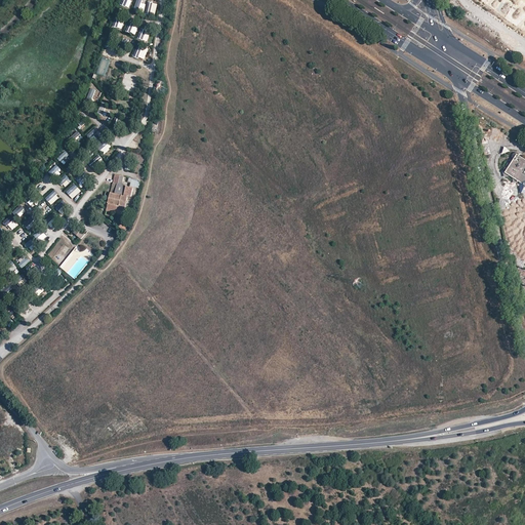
[(146,14),(156,15),(157,3),(147,2),(146,14)]
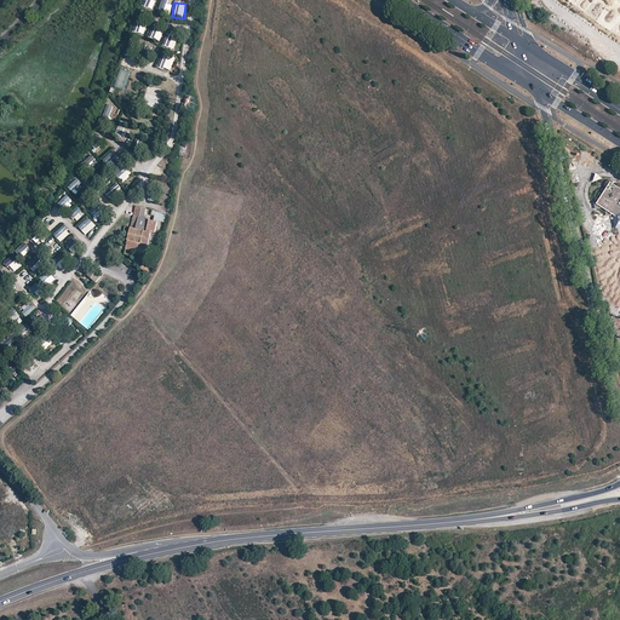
[(133,30),(143,34),(147,27),(136,22),(133,30)]
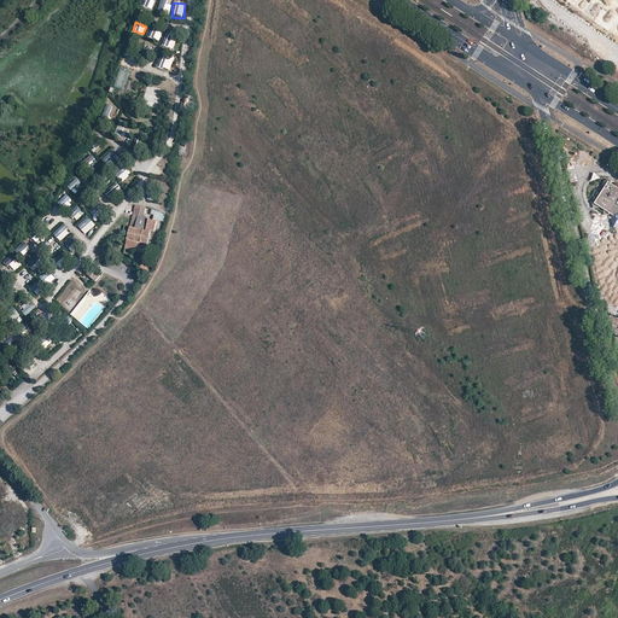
[(153,25),(149,35),(155,38),(159,28),(153,25)]
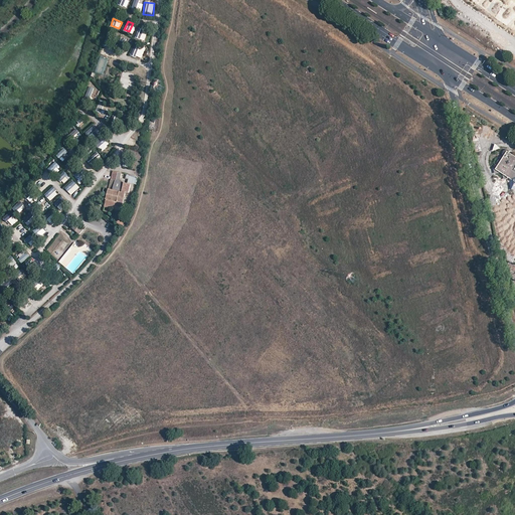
[(139,28),(135,37),(144,40),(148,31),(139,28)]
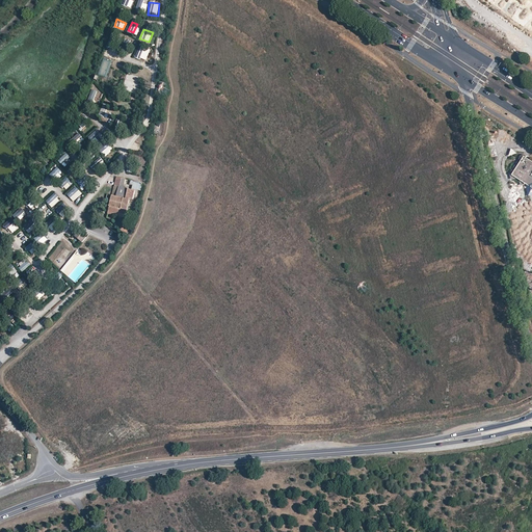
[(138,47),(135,57),(147,60),(150,50),(138,47)]
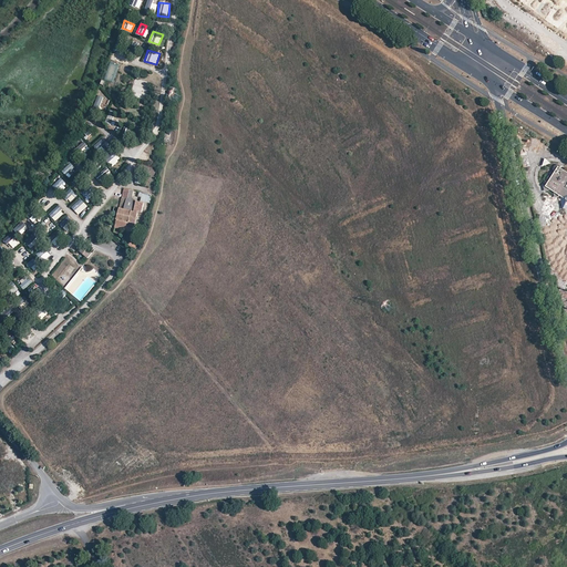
[(131,95),(144,99),(150,82),(135,79),(131,95)]
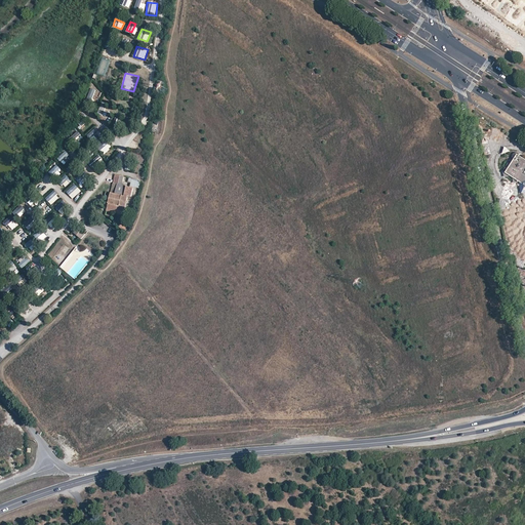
[(91,88),(87,97),(92,101),(96,90),(91,88)]
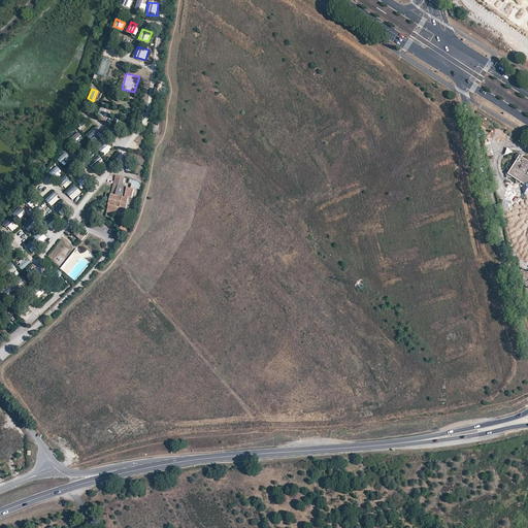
[(102,117),(106,106),(102,104),(98,114),(102,117)]
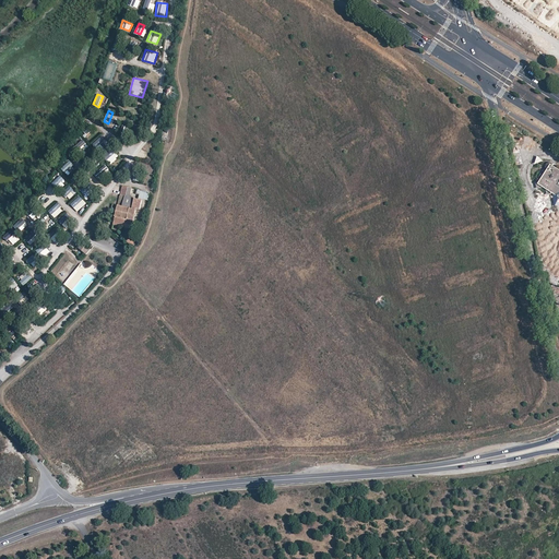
[(96,149),(106,140),(103,135),(92,144),(96,149)]
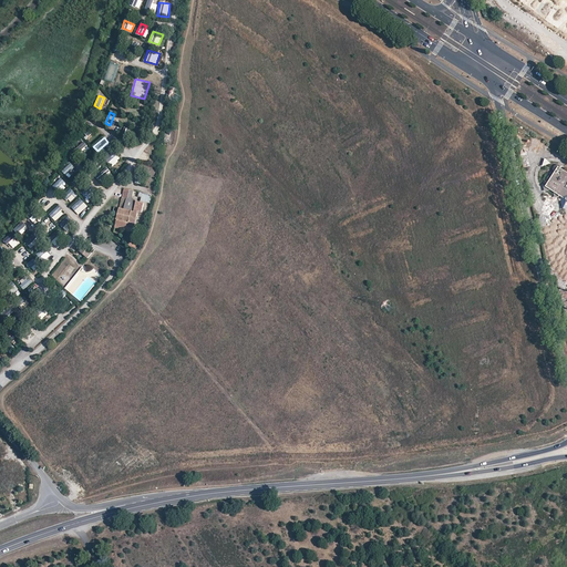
[(84,141),(78,147),(83,153),(90,147),(84,141)]
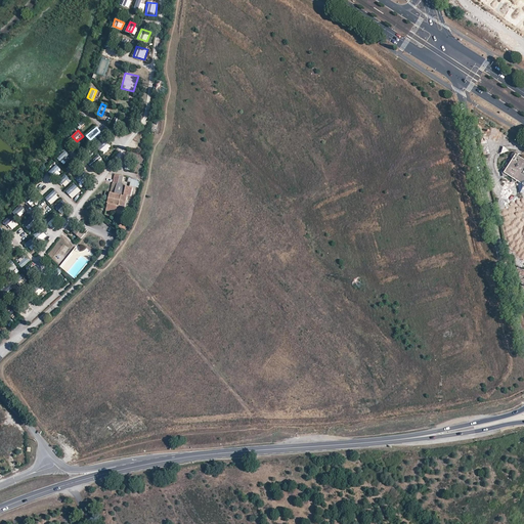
[(103,154),(112,146),(105,139),(97,147),(103,154)]
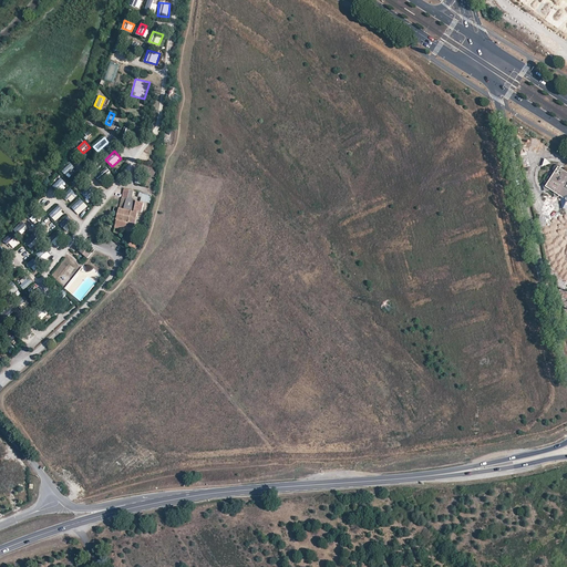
[(66,175),(75,167),(71,163),(62,171),(66,175)]
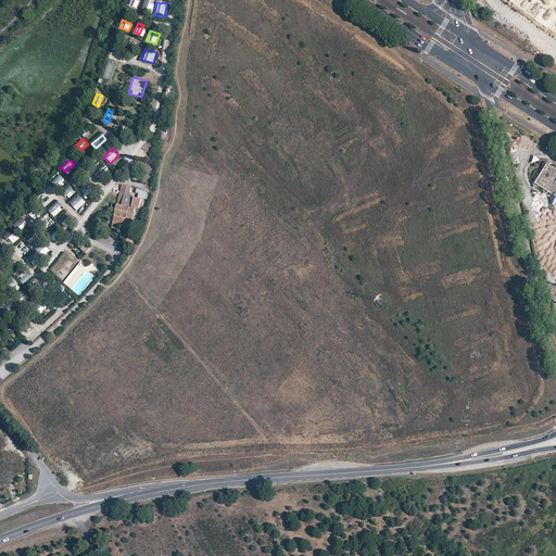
[(535,184),(551,193),(555,197),(555,172),(547,166),(535,184)]
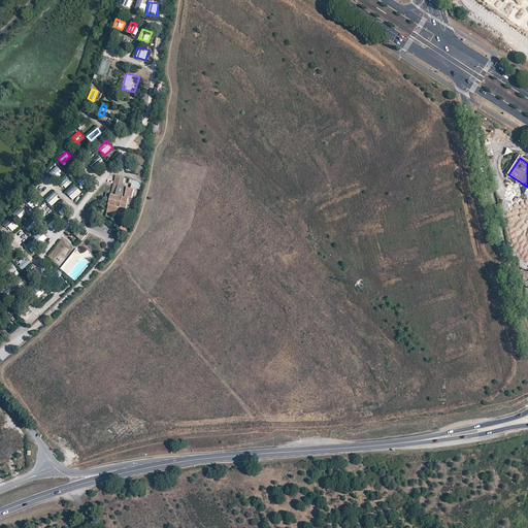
[(57,165),(48,173),(53,177),(61,169),(57,165)]
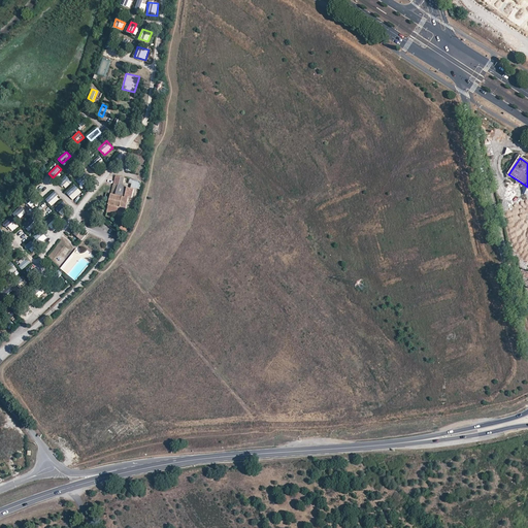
[(86,172),(76,180),(83,187),(91,178),(86,172)]
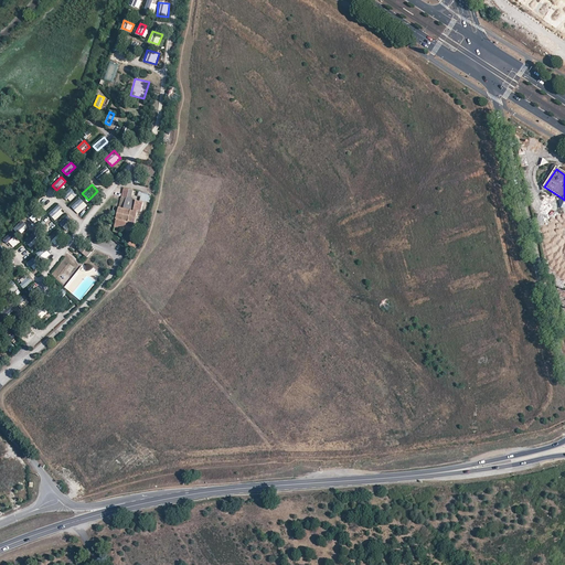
[(63,195),(71,202),(77,194),(70,188),(63,195)]
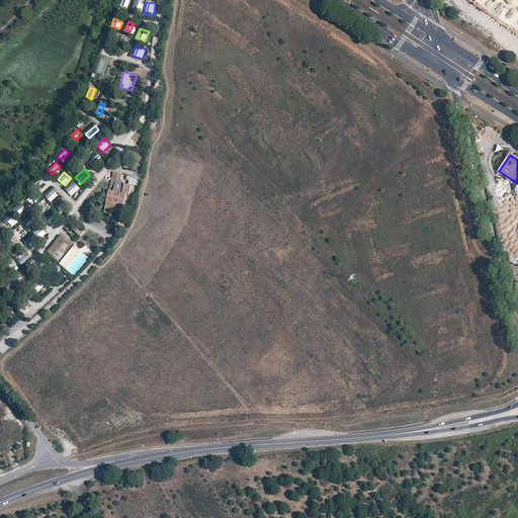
[(74,181),(65,189),(72,196),(80,188),(74,181)]
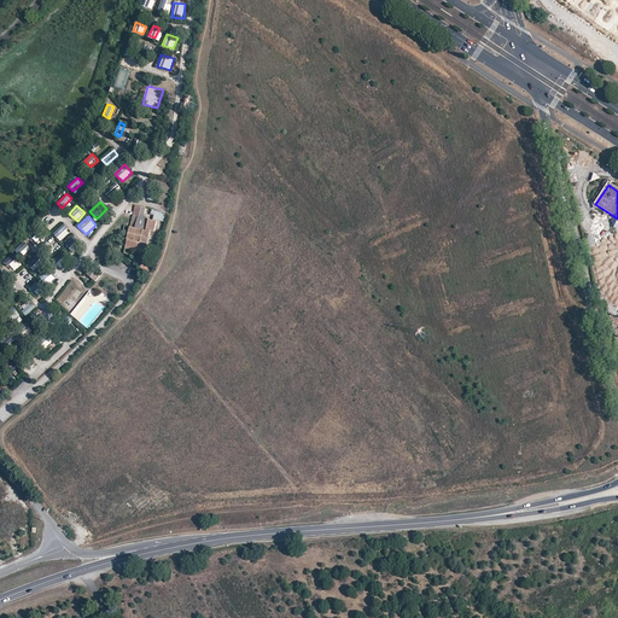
[(150,220),(144,219),(133,216),(129,227),(130,227),(146,232),(150,220)]
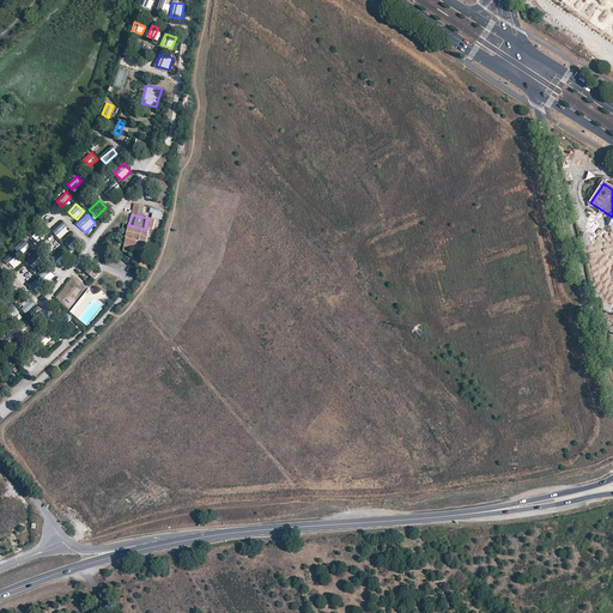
[(53,232),(61,240),(71,229),(62,222),(53,232)]
